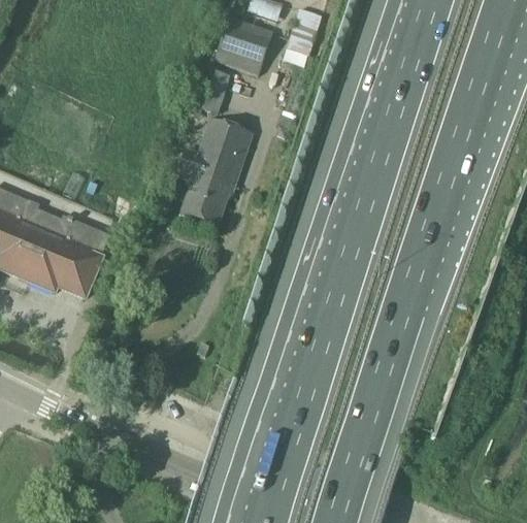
[(299,8),(287,47),(309,56),(322,15),(299,8)]
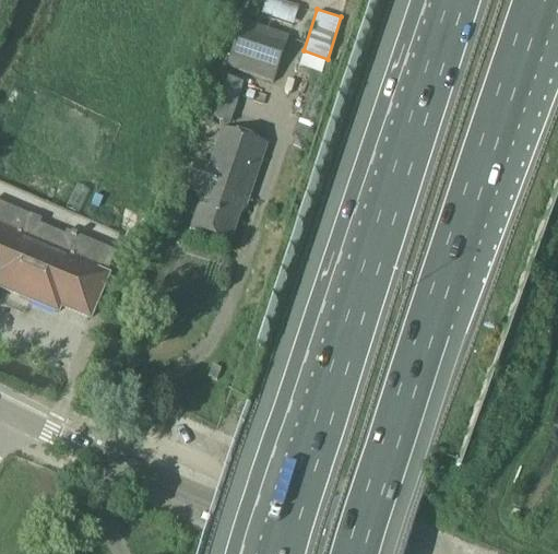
[(289,34),(244,19),(227,65),(273,81),(289,34)]
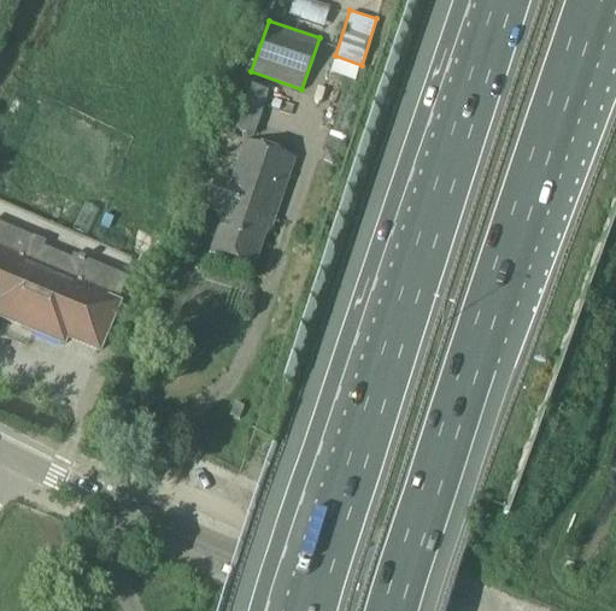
[(270,88),(240,78),(233,99),(228,98),(223,115),(228,116),(226,124),(256,134),(270,88)]
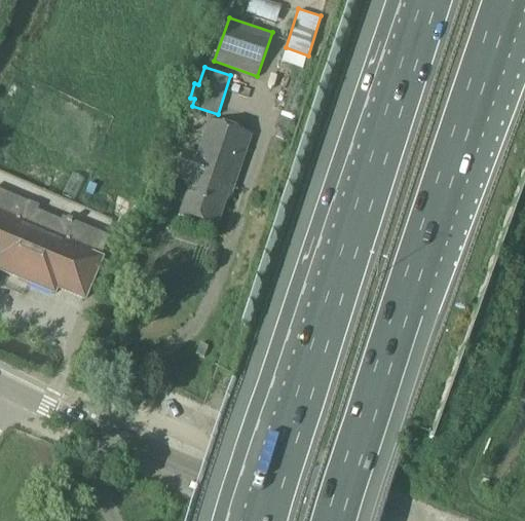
[(178,175),(193,180),(182,211),(217,223),(229,186),(233,188),(253,133),(208,117),(197,151),(186,148),(184,155),(178,175)]
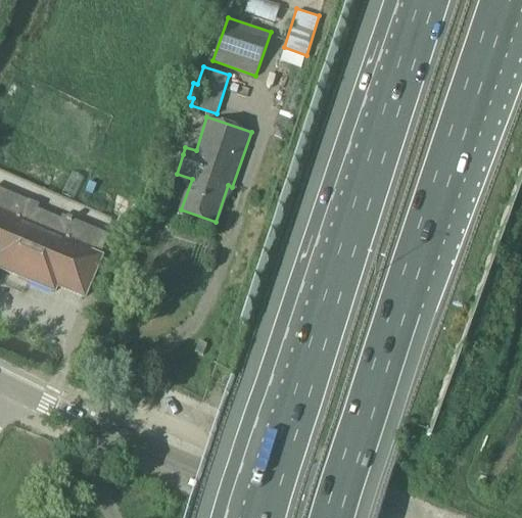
[(0,266),(55,289),(57,284),(85,295),(102,253),(101,252),(108,232),(62,214),(61,217),(38,207),(40,202),(29,198),(29,199),(0,186),(0,266)]
